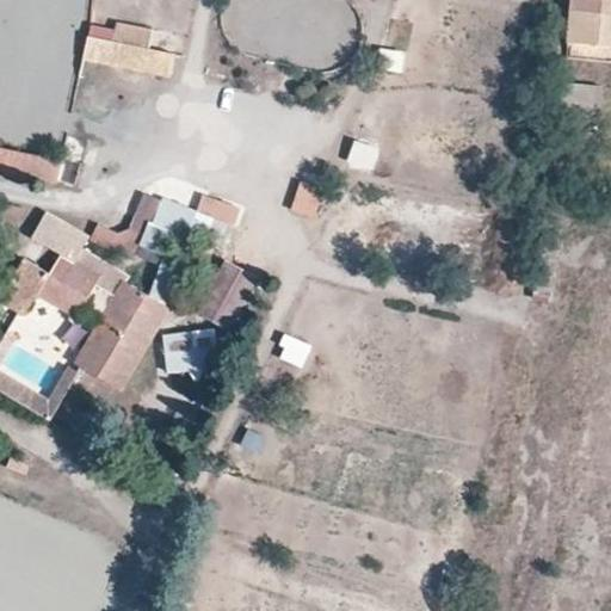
[(610,44),(610,0),(571,0),(567,41),(610,44)]
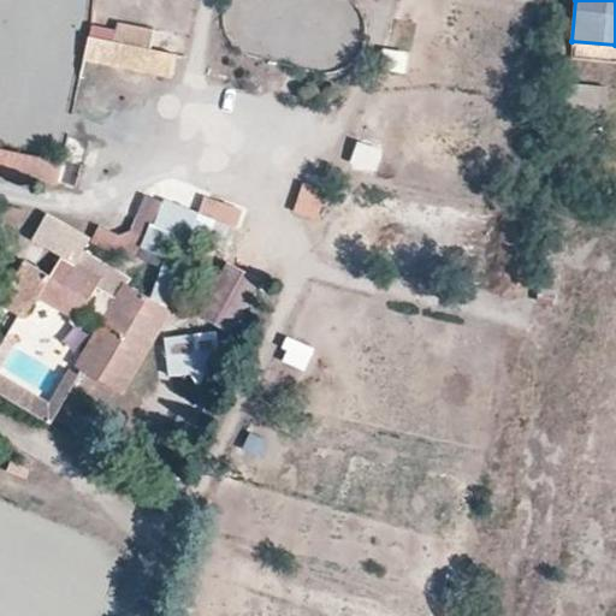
[(153,48),(158,29),(119,21),(114,41),(153,48)]
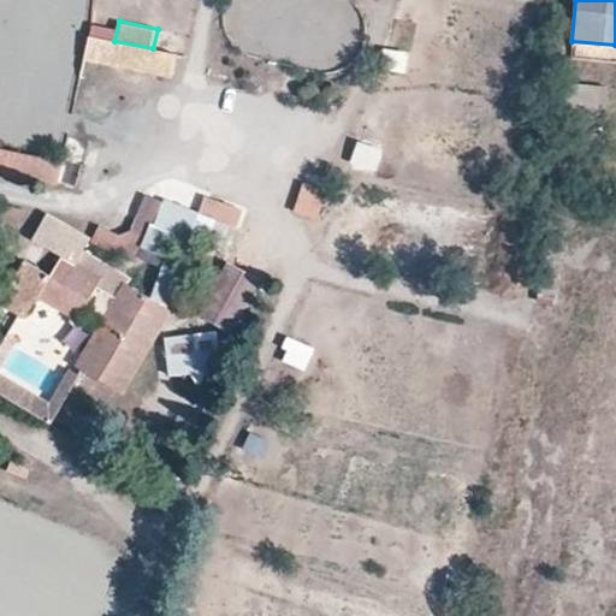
[(89,36),(84,60),(173,78),(178,54),(153,48),(114,41),(89,36)]
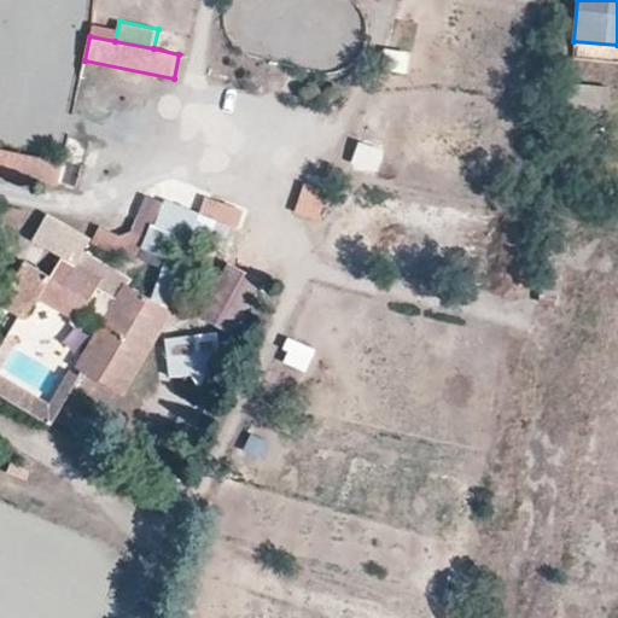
[(384,74),(408,77),(410,53),(386,51),(384,74)]
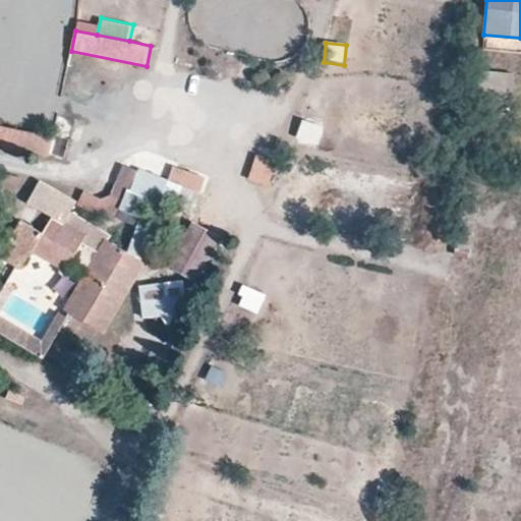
[(513,105),(516,73),(481,70),(478,102),(513,105)]
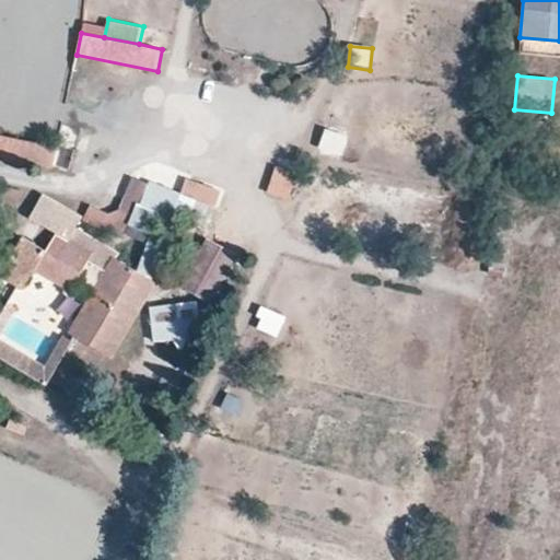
[(317,161),(339,163),(345,128),(322,125),(317,161)]
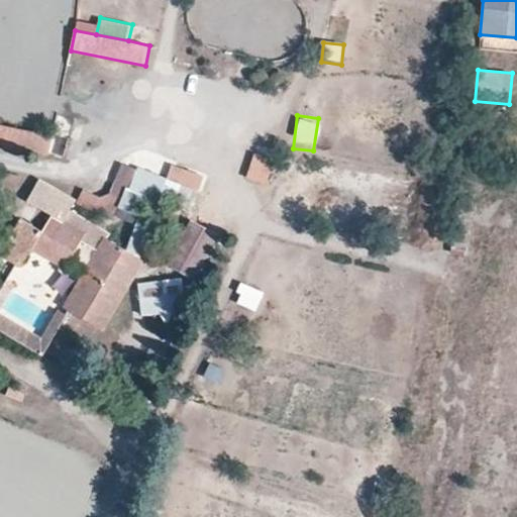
[(0,123),(0,143),(47,154),(52,135),(0,123)]
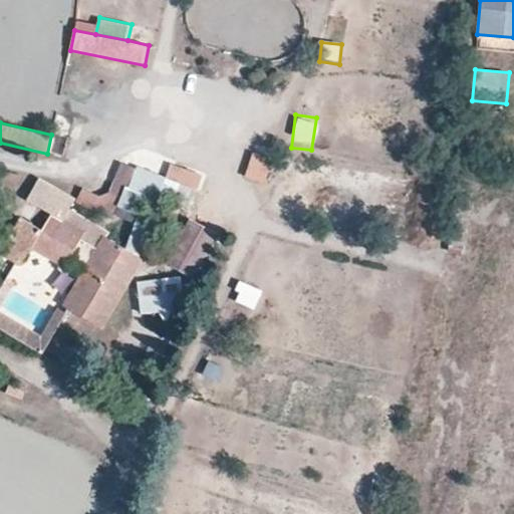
[(274,160),(256,154),(247,178),(265,184),(274,160)]
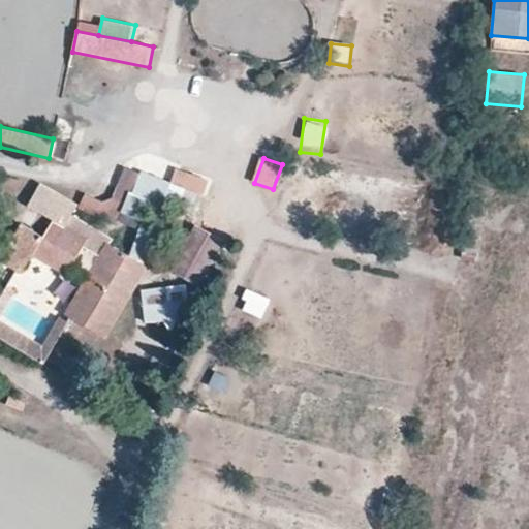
[(196,212),(209,178),(176,165),(170,181),(126,165),(115,196),(103,200),(87,193),(81,207),(115,221),(117,217),(141,226),(129,252),(153,262),(179,205),(196,212)]
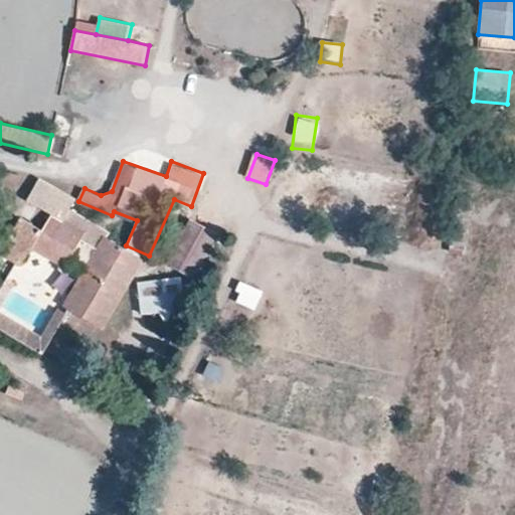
[(97,248),(81,240),(93,222),(70,209),(76,198),(57,186),(43,210),(51,215),(43,229),(21,217),(0,252),(0,253),(21,267),(27,256),(44,267),(47,263),(63,272),(69,261),(84,269),(97,248)]
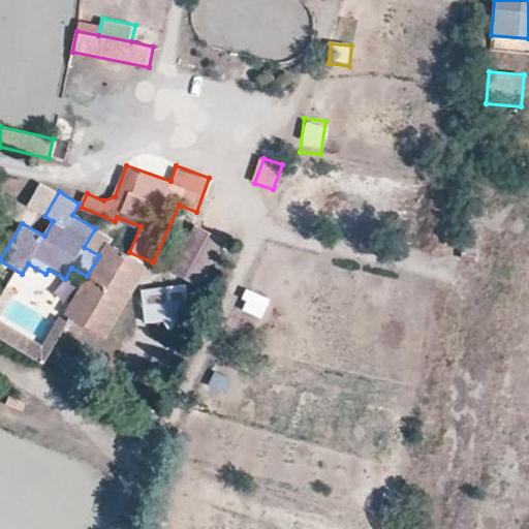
[(199,289),(223,243),(192,226),(167,272),(199,289)]
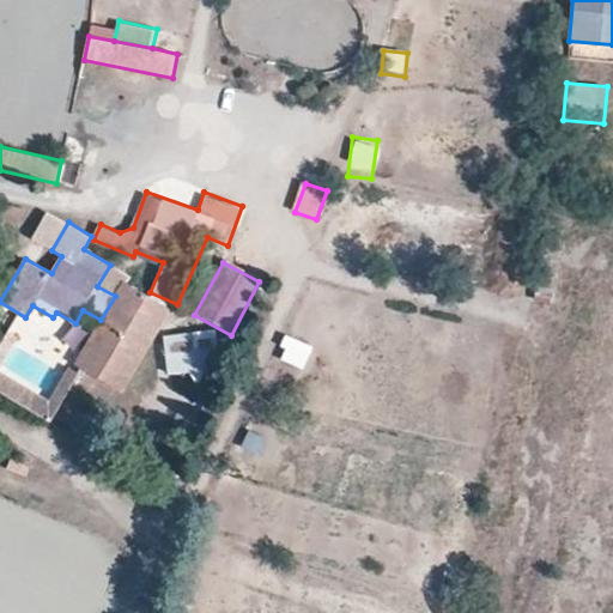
[(125,393),(174,310),(123,280),(115,296),(101,320),(74,364),(125,393)]
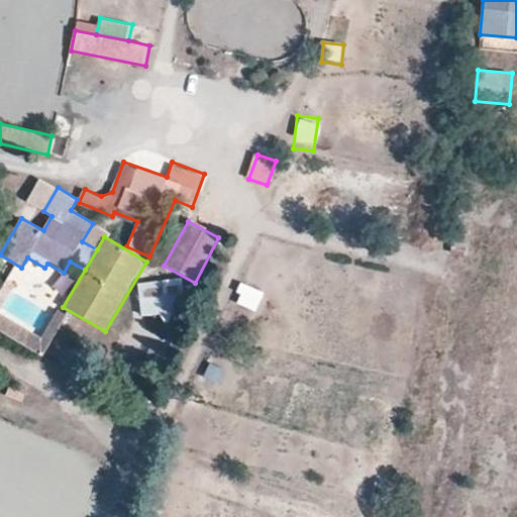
[(8,281),(0,293),(0,333),(43,358),(68,317),(59,311),(43,337),(3,313),(18,287),(8,281)]
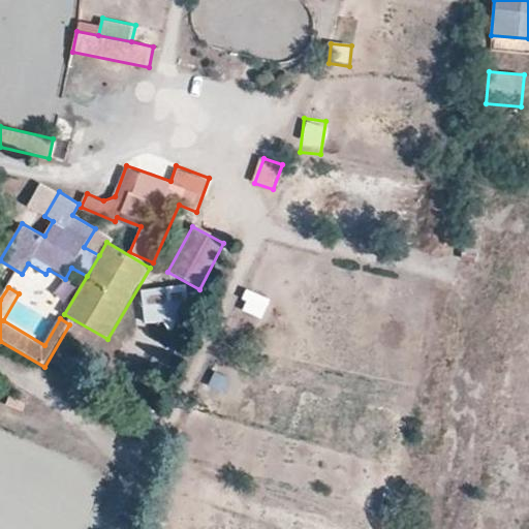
[(143,291),(146,324),(190,320),(187,287),(143,291)]
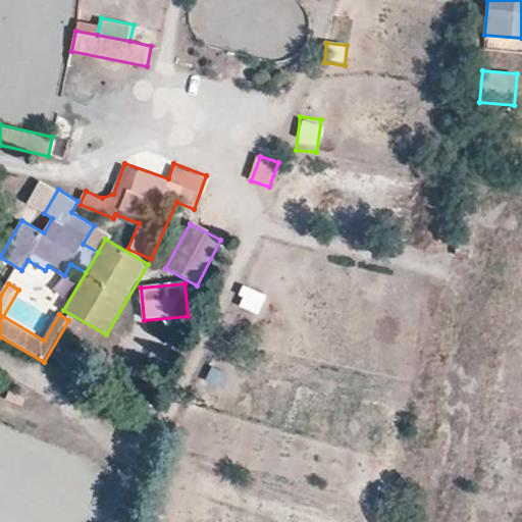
[(260,317),(268,296),(245,285),(237,307),(260,317)]
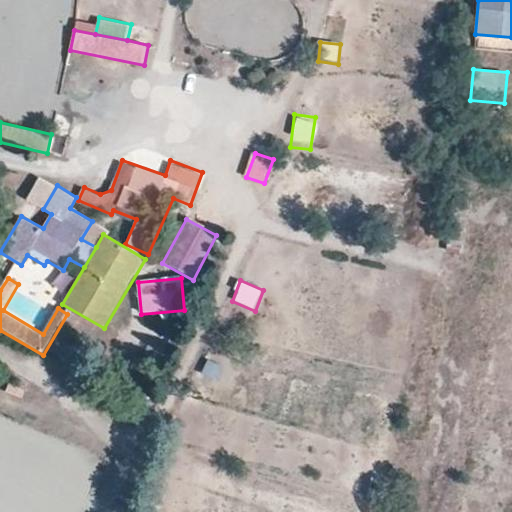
[(218,362),(216,381),(233,383),(235,364),(218,362)]
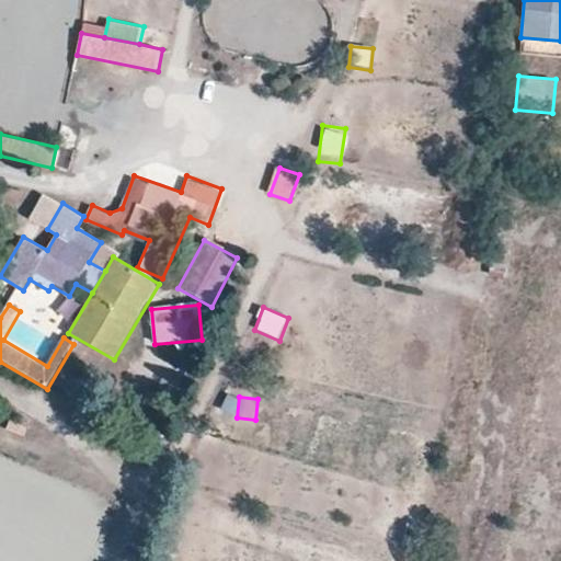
[(548,534),(552,513),(513,505),(510,526),(548,534)]
